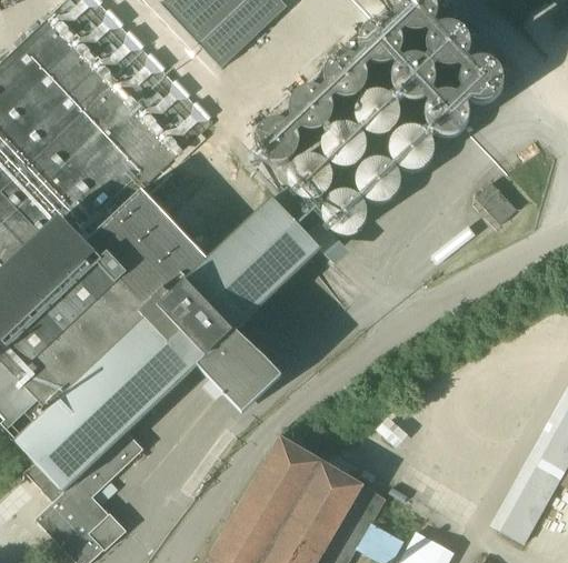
[(17,439),(39,462),(53,478),(43,488),(55,500),(36,516),(80,562),(87,562),(126,529),(93,494),(145,446),(128,430),(203,359),(246,403),(278,373),(235,329),(321,247),(273,197),(241,227),(211,254),(208,258),(142,188),(181,149),(186,153),(207,134),(202,130),(213,120),(100,0),(65,0),(0,61),(0,409),(8,418),(3,422),(19,436),(17,439)]
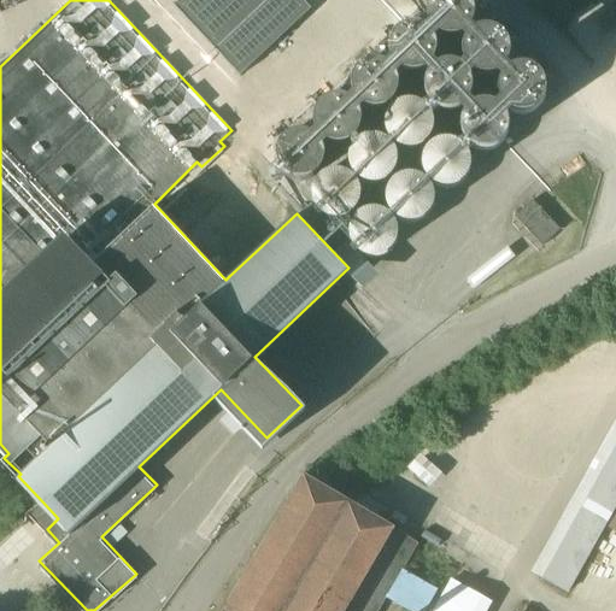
[(175,0),(238,66),(305,0),(175,0)]
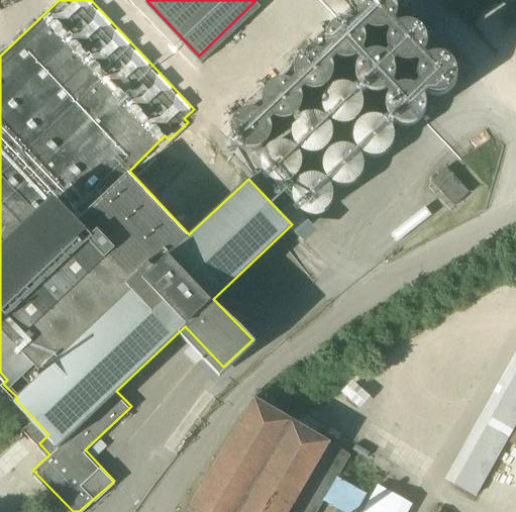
[(359,0),(358,2),(358,7),(359,10),(360,13),(362,16),(363,18),(359,20),(355,18),(351,17),(345,17),(339,18),(333,21),(329,24),(327,30),(327,37),(327,42),(328,45),(324,49),(318,47),(313,47),(307,49),(302,52),(298,56),(295,62),(295,71),(296,76),(291,80),(286,78),(279,78),(273,80),(268,84),(266,87),(264,92),(264,97),(265,102),(267,105),(262,110),(259,108),(251,107),(247,108),(241,110),(236,113),(233,117),(232,122),(232,126),(233,134),(235,138),(237,141),(240,143),(242,144),(245,144),(249,145),(254,145),(258,145),(264,143),(266,146),(264,148),(263,152),(263,158),(262,161),(263,164),(264,169),(266,173),(269,176),(272,178),(274,178),(276,179),(279,179),(284,179),(291,178),(295,183),(293,186),(293,189),(293,194),(295,201),(298,205),(301,208),(306,210),(311,212),(317,211),(322,210),(326,207),(330,203),(332,199),(333,194),(334,191),(333,188),(333,186),(332,183),(329,178),(330,177),(334,179),(338,182),(343,183),(349,182),(354,180),(358,177),(362,173),(364,169),(365,164),(364,159),(362,154),(358,148),(360,147),(364,150),(368,152),(373,154),(378,152),(383,151),(388,148),(391,145),(393,141),(394,139),(395,136),(395,133),(395,129),(394,126),(393,124),(391,121),(389,119),(392,116),(395,119),(399,121),(404,122),(409,122),(413,121),(418,119),(421,116),(424,113),(425,110),(426,107),(427,104),(427,100),(426,96),(425,93),(423,90),(421,88),(421,87),(426,90),(431,92),(434,92),(437,92),(440,92),(443,91),(446,90),(449,88),(451,86),(453,84),(456,80),(458,75),(458,72),(458,69),(458,65),(457,62),(455,59),(454,57),(452,54),(449,52),(447,50),(444,48),(441,47),(438,47),(434,47),(431,47),(428,48),(425,49),(427,45),(428,42),(428,38),(427,34),(426,29),(423,25),(420,21),(416,18),(411,16),(406,15),(401,16),(396,17),(397,14),(398,11),(398,8),(398,5),(397,0),(359,0)]
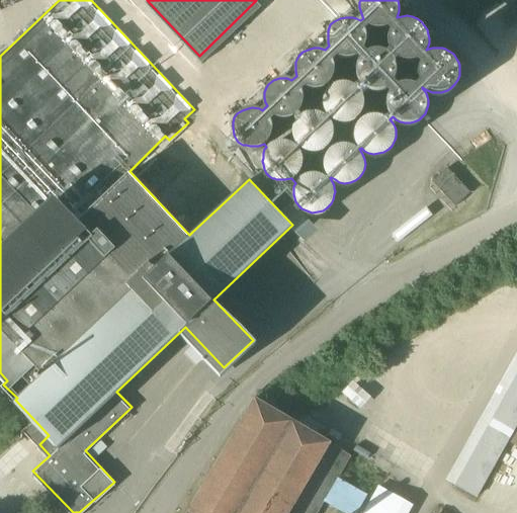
[(456,202),(471,188),(448,164),(433,178),(456,202)]
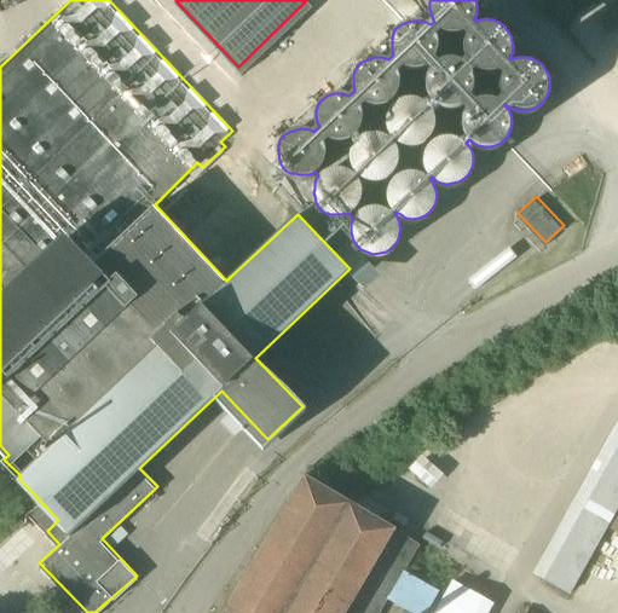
[(306,473),(225,611),(223,612),(377,612),(421,541),(306,473)]
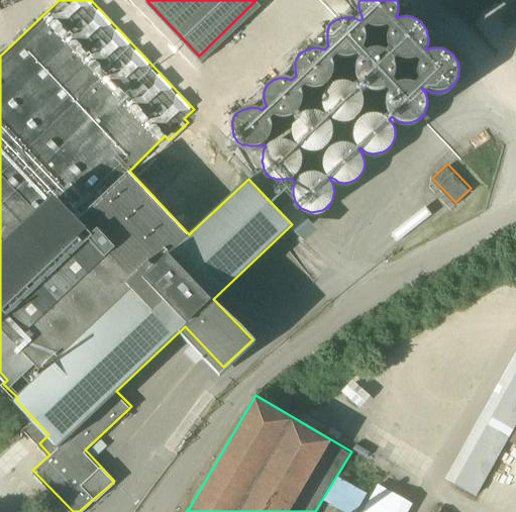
[(388,475),(383,483),(399,491),(403,483),(388,475)]
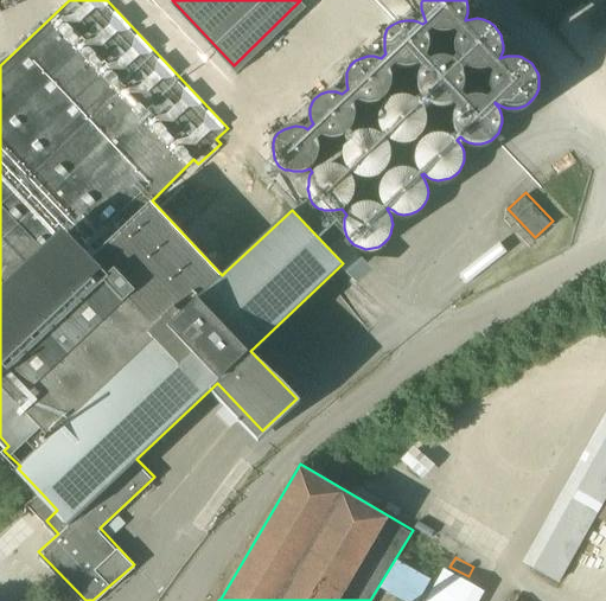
[(471,600),(480,583),(438,562),(418,600),(471,600)]
